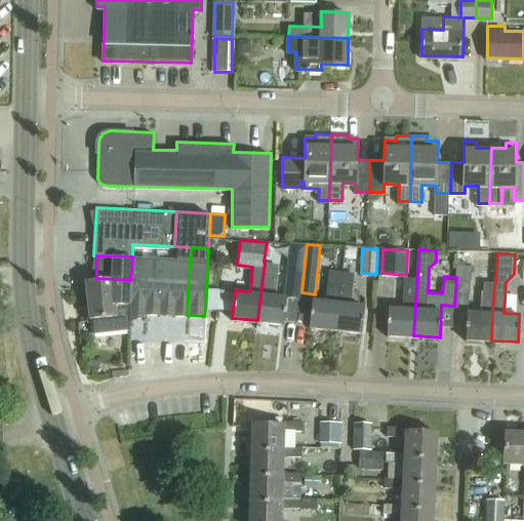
[(130,280),(128,321),(146,316),(146,313),(150,313),(153,257),(132,256),(130,280)]
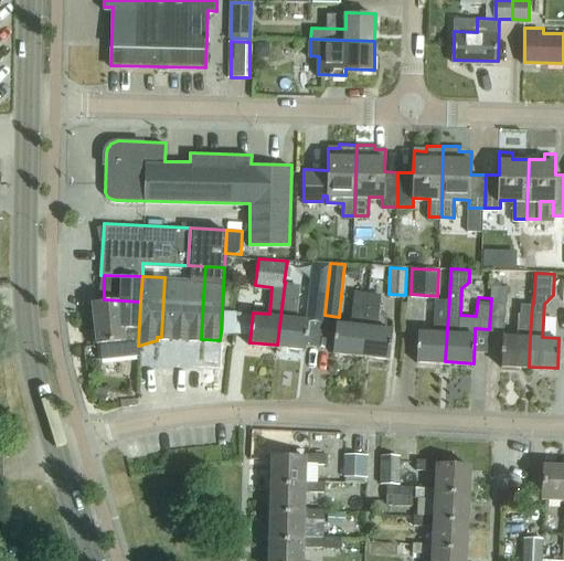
[(165,277),(161,337),(181,338),(184,278),(165,277)]
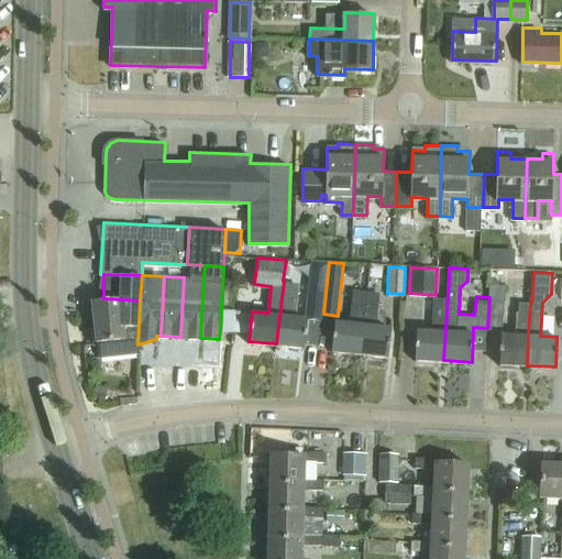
[(184,277),(180,337),(200,338),(204,278),(184,277)]
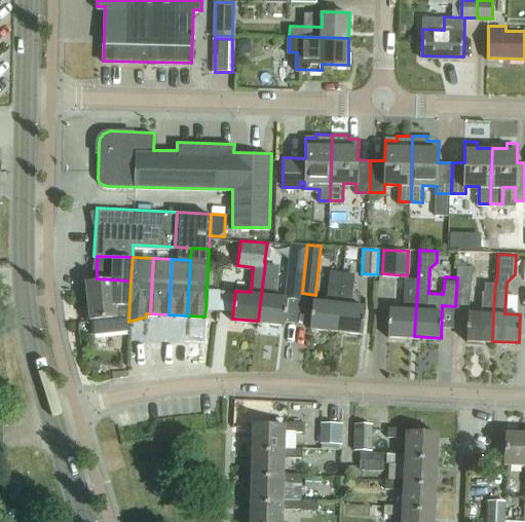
[(285,324),(288,296),(300,298),(304,267),(289,265),(285,296),(275,295),(278,264),(265,262),(258,321),(285,324)]
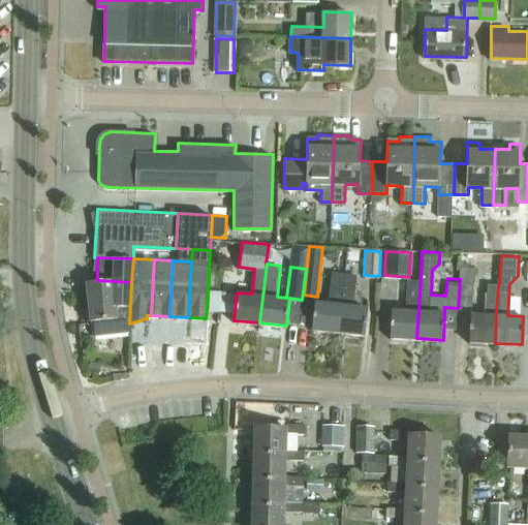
[(460,279),(474,280),(475,266),(461,265),(460,279)]
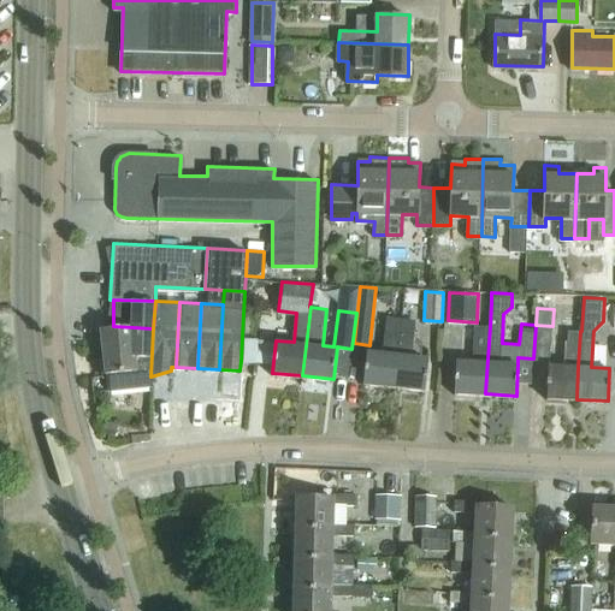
[(394,387),(402,319),(388,318),(383,353),(368,351),(364,384),(394,387)]
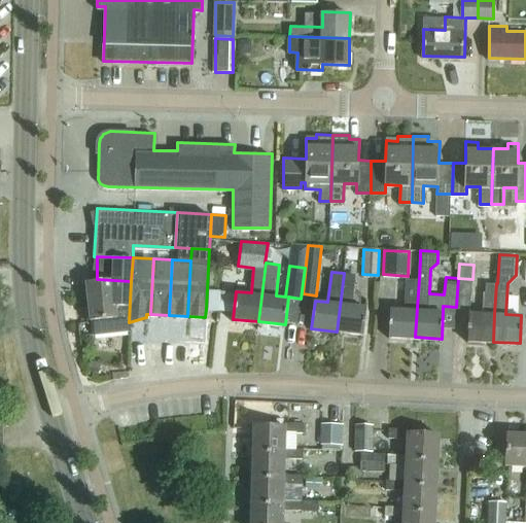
[(355,274),(344,273),(337,332),(362,335),(366,306),(351,305),(355,274)]
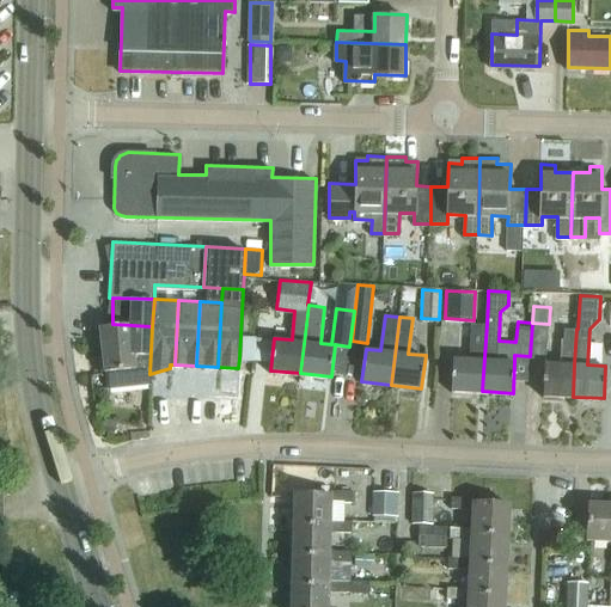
[(532,323),(530,356),(547,357),(549,324),(532,323)]
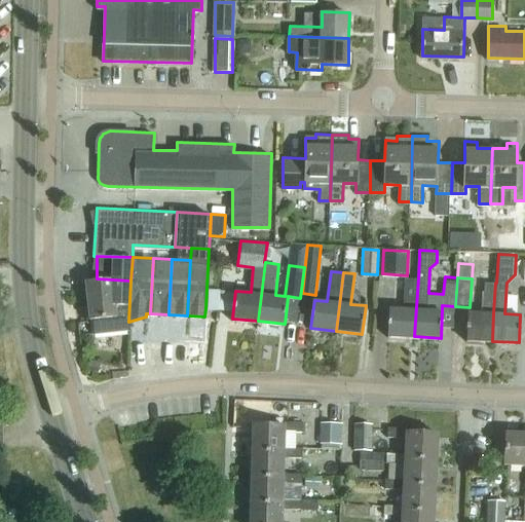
[(88,303),(85,303),(86,315),(89,314),(89,319),(91,318),(92,330),(128,326),(128,322),(130,281),(97,278),(85,280),(88,303)]
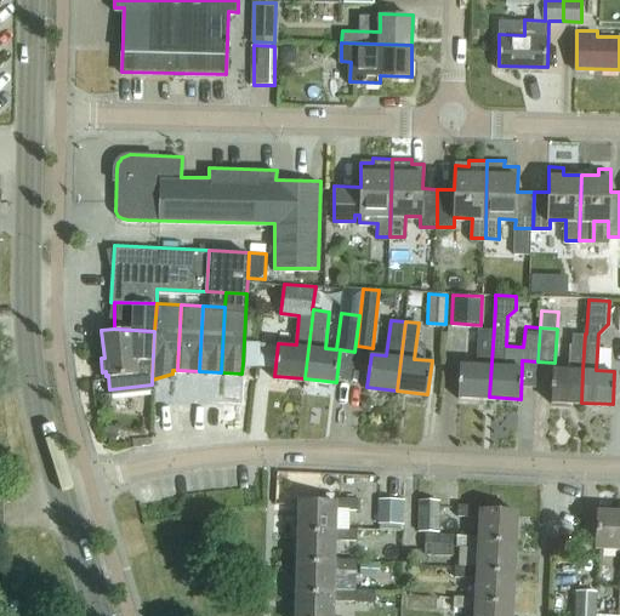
[(489,397),(494,329),(479,329),(477,364),(460,363),(458,395),(489,397)]
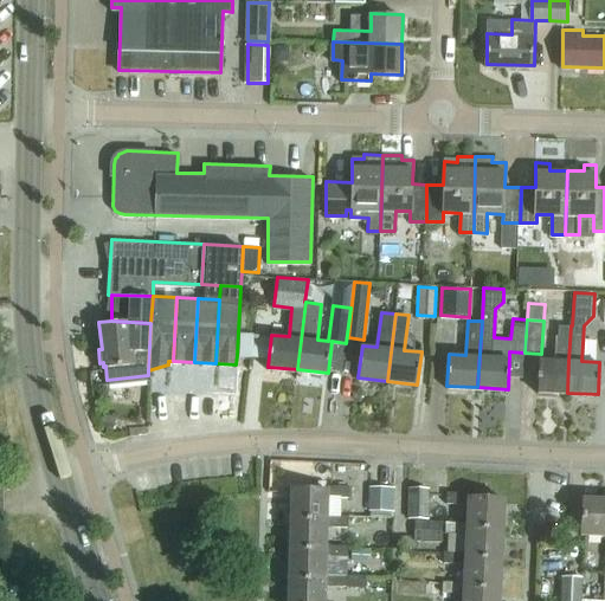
[(568,361),(571,325),(559,324),(557,360),(539,359),(536,391),(567,393),(568,361)]
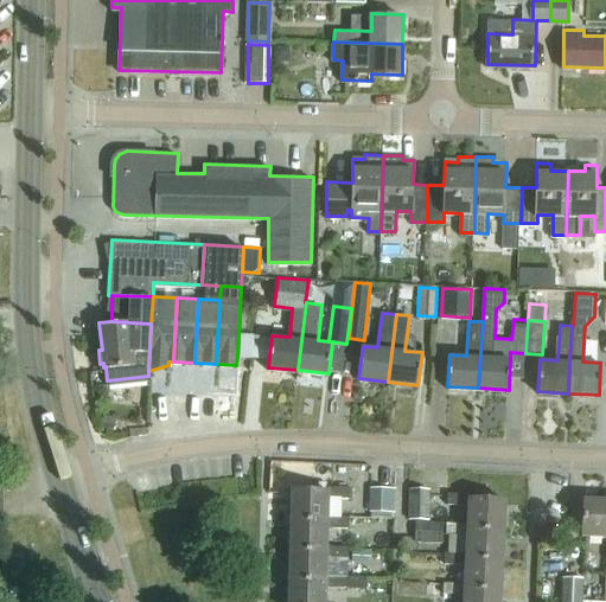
[(329,519),(329,513),(330,494),(350,495),(350,484),(327,484),(327,490),(294,488),(293,518),(329,519)]
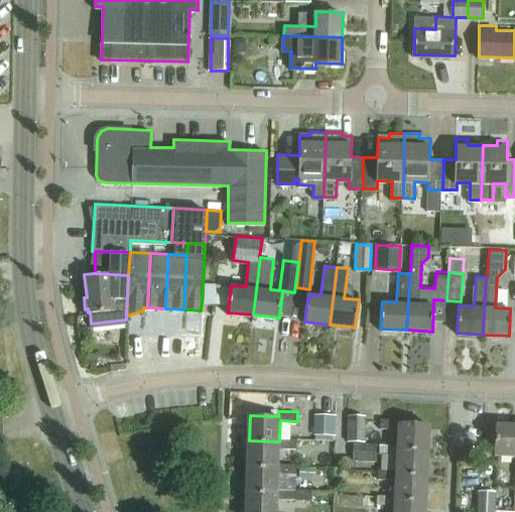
[(313,432),(334,433),(334,413),(314,412),(313,432)]
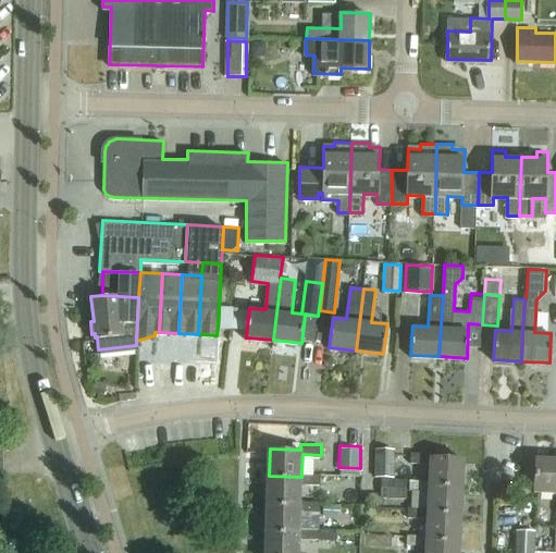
[(377,446),(375,475),(382,475),(394,476),(395,447),(377,446)]
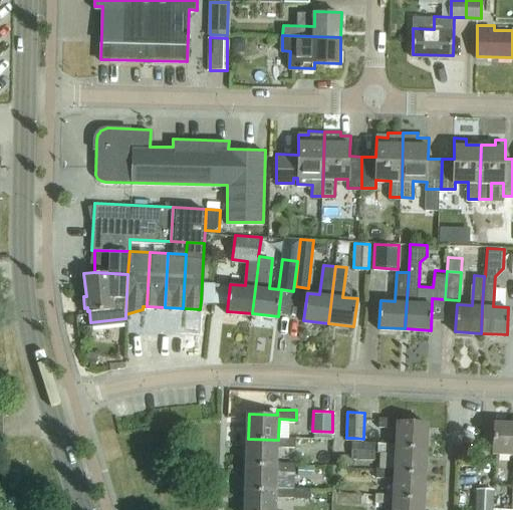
[(396,446),(426,448),(428,422),(399,421),(399,416),(378,415),(378,425),(397,426),(396,441),(396,446)]
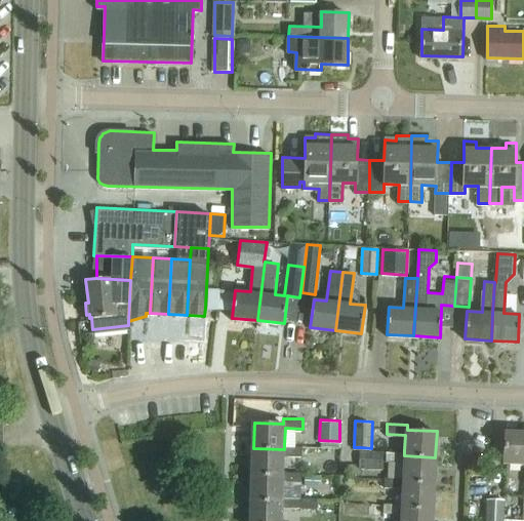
[(523,433),(504,433),(502,465),(523,466),(523,484),(523,433)]
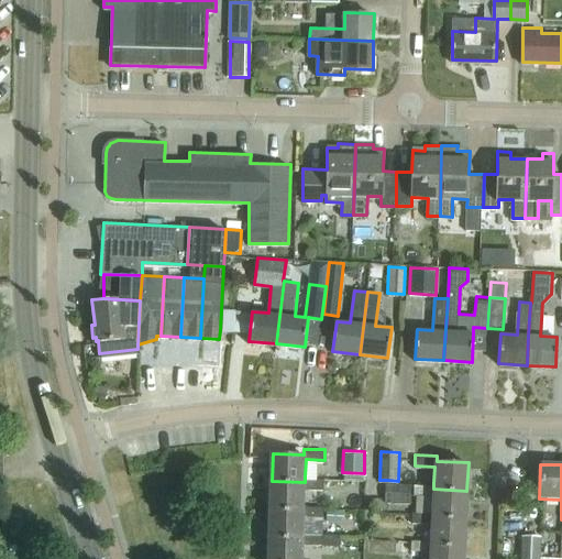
[(304,510),(305,503),(305,486),(323,486),(323,477),(305,477),(305,482),(272,481),(271,508),(304,510)]
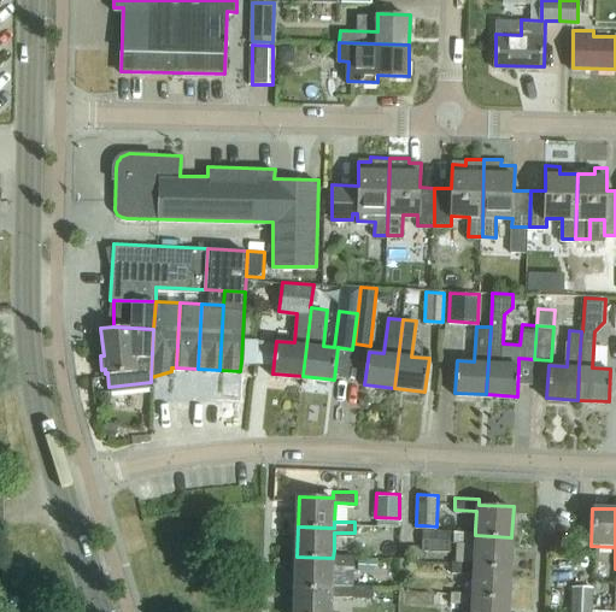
[(423,527),(422,548),(450,549),(452,529),(423,527)]
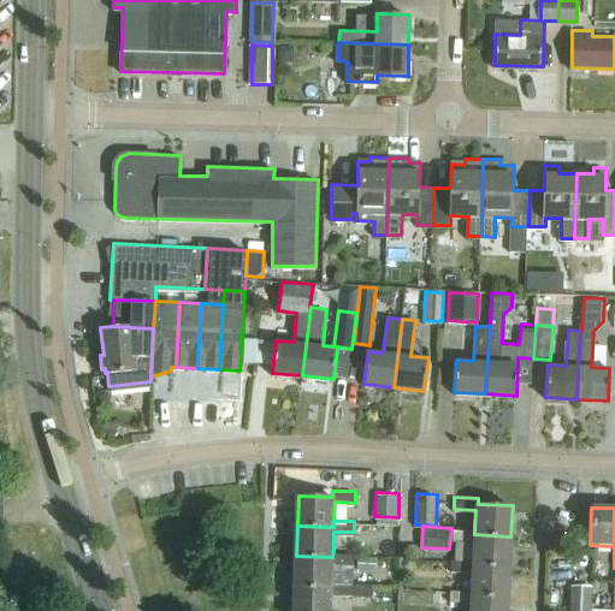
[(473,565),(509,567),(510,537),(474,534),(474,528),(453,527),(453,539),(474,540),(473,558),(473,565)]
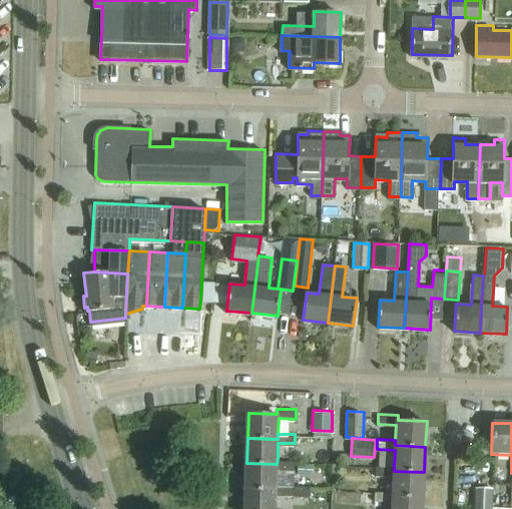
[(277,464),(246,463),(245,488),(277,489),(277,483),(278,468),(295,468),(295,459),(278,458),(277,464)]
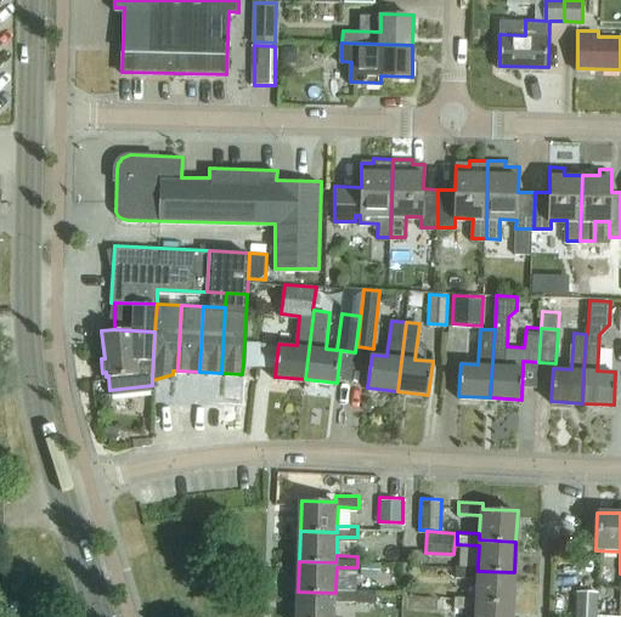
[(475,601),(512,604),(514,572),(478,571),(478,564),(456,562),(455,575),(476,576),(476,595),(475,601)]
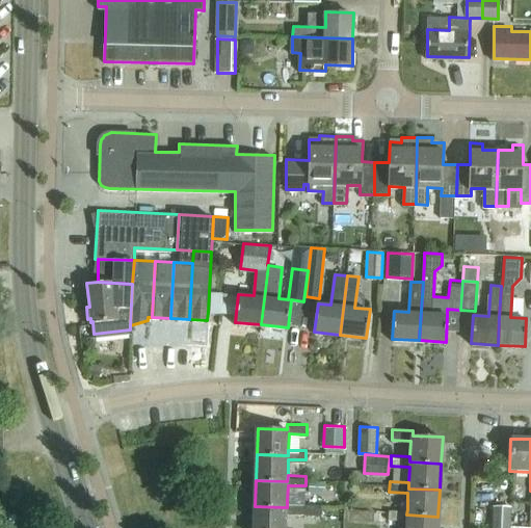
[(287,507),(255,506),(254,527),(286,527),(287,512),(304,512),(306,501),(287,501),(287,507)]
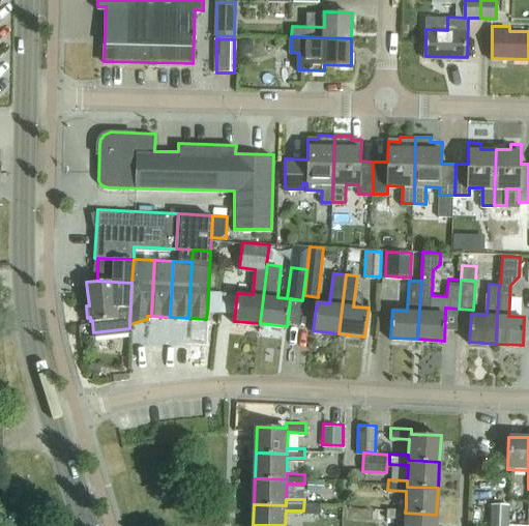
[(348,502),(347,525),(380,525),(381,503),(348,502)]
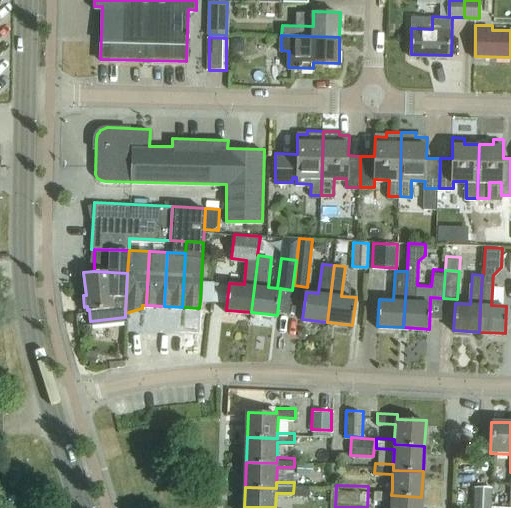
[(473,507),(491,507),(492,485),(474,485),(473,507)]
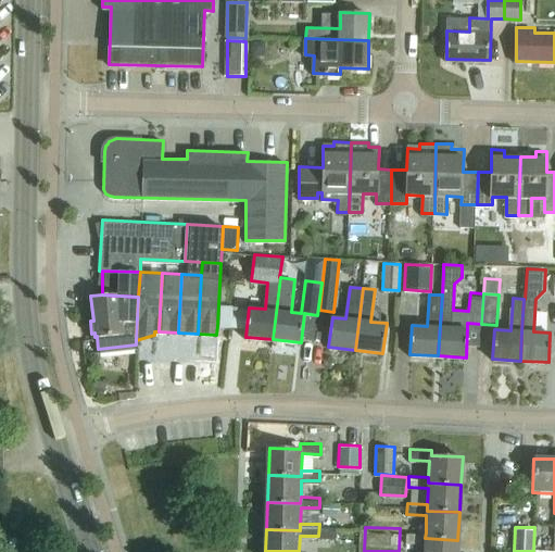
[(425,538),(426,532),(405,531),(405,542),(425,543),(424,551),(456,551),(457,540),(425,538)]
